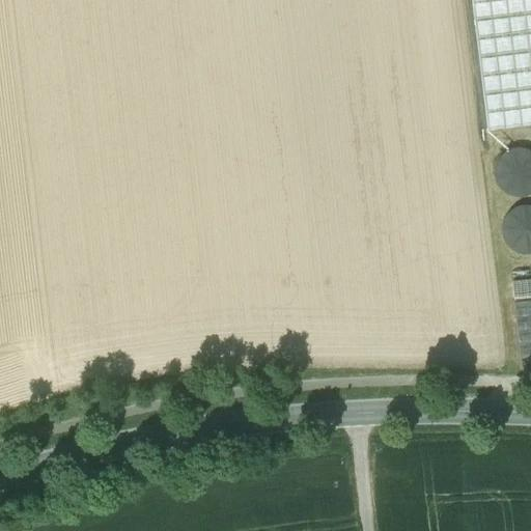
[(530,0),(471,0),(487,131),(530,126),(530,0)]
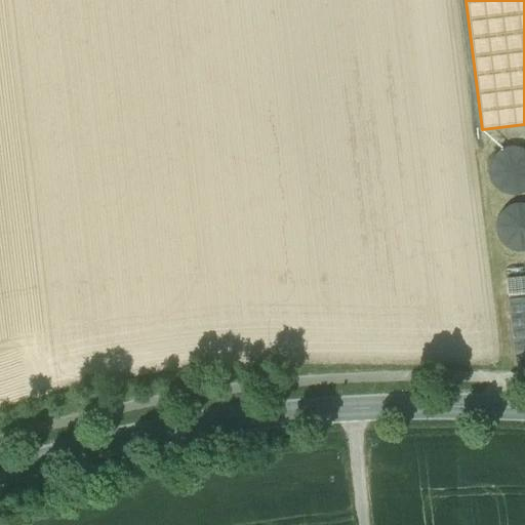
[(489,167),(489,176),(492,185),(499,192),(509,195),(518,195),(524,191),(524,151),(517,148),(507,148),(498,152),(492,159),(489,167)]
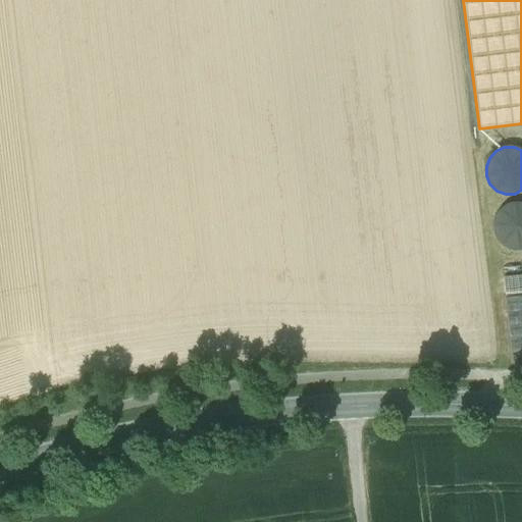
[(493,223),(493,232),(498,242),(505,248),(513,251),(521,251),(521,204),(512,204),(504,208),(497,215),(493,223)]
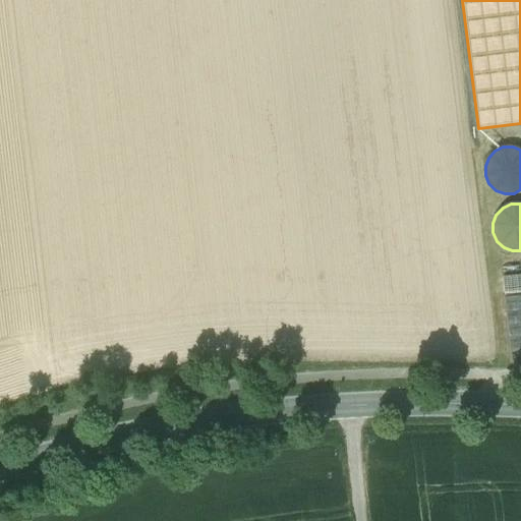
[(520,273),(497,275),(498,291),(520,289),(520,273)]
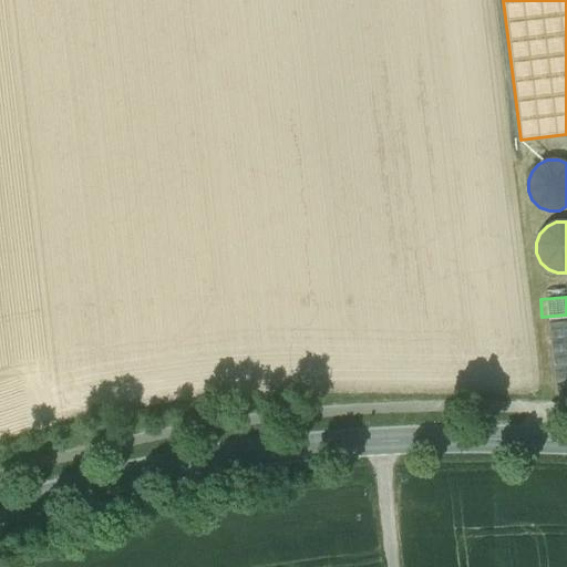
[(566,320),(546,323),(553,380),(566,378),(566,320)]
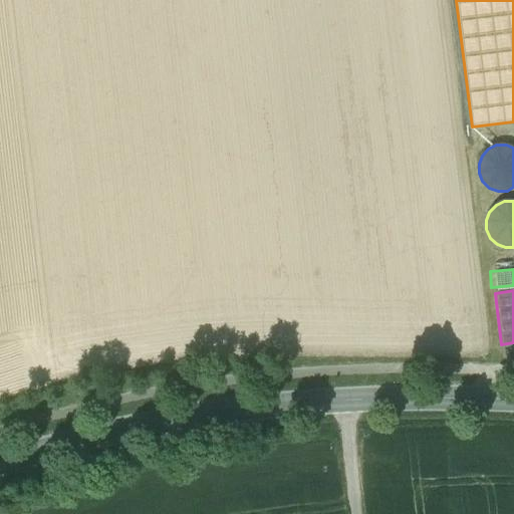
All buildings are outlined.
